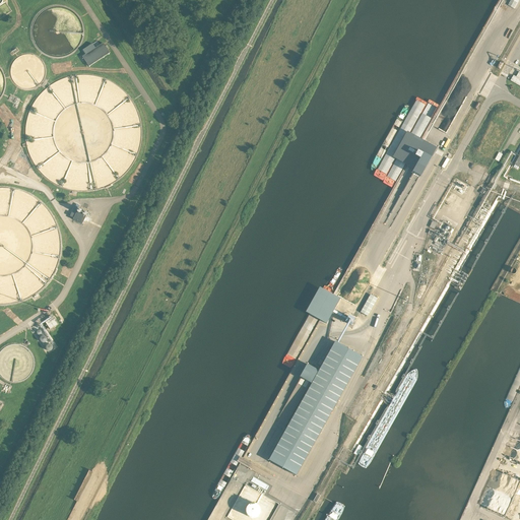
[(82,57),(88,67),(110,53),(103,44),(82,57)]
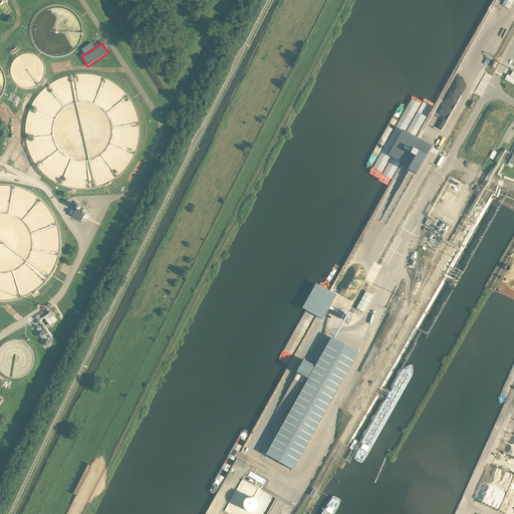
[(72,217),(81,222),(87,211),(77,206),(76,208),(73,207),(69,214),(73,216),(72,217)]
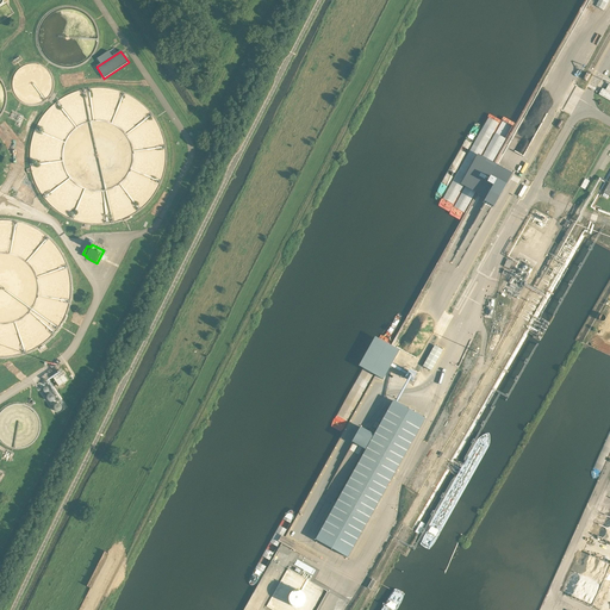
[(442,350),(434,346),(423,367),(431,372),(442,350)]
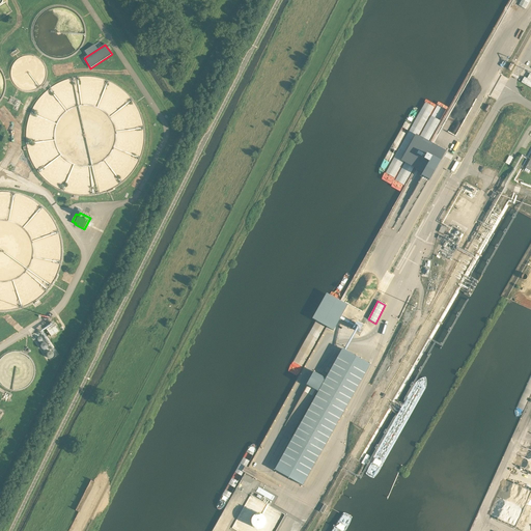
[(47,330),(51,337),(59,332),(54,325),(47,330)]
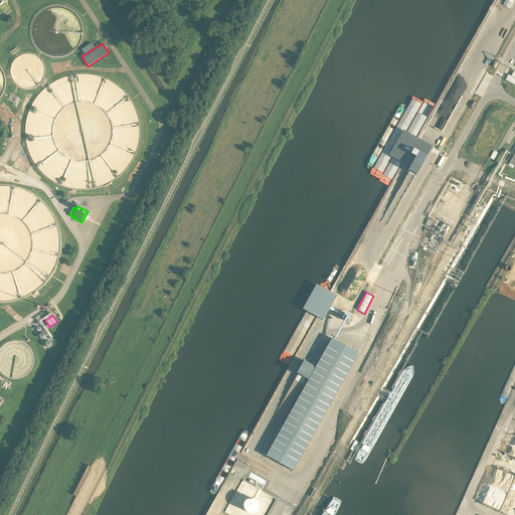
[(267,456),(294,471),(359,353),(332,338),(267,456)]
